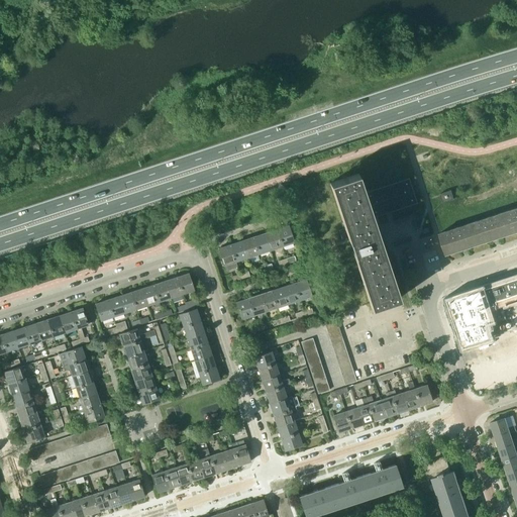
[(400,148),(392,151),(395,163),(403,160),(400,148)]
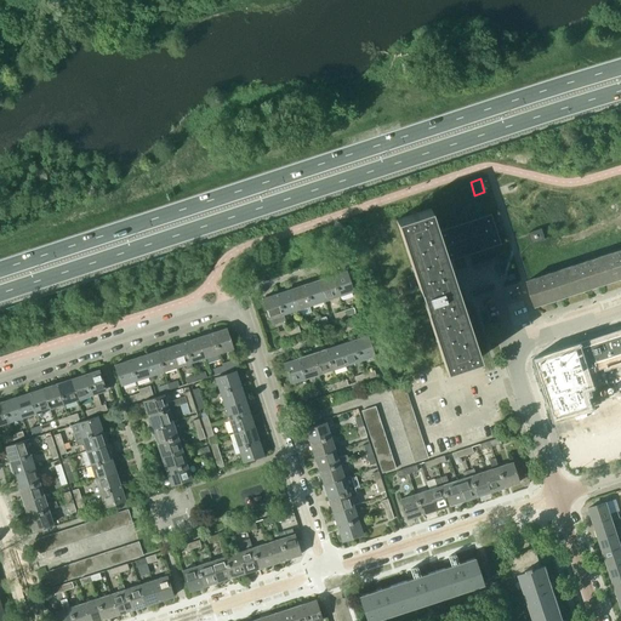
[(429,210),(398,221),(420,286),(422,285),(426,296),(423,297),(446,368),(478,358),(455,284),(451,260),(446,261),(437,232),(429,210)]
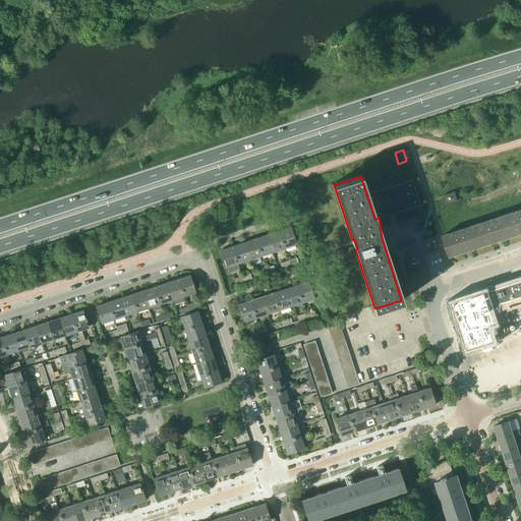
[(411,180),(366,194),(374,219),(379,218),(385,216),(420,205),(411,180)]
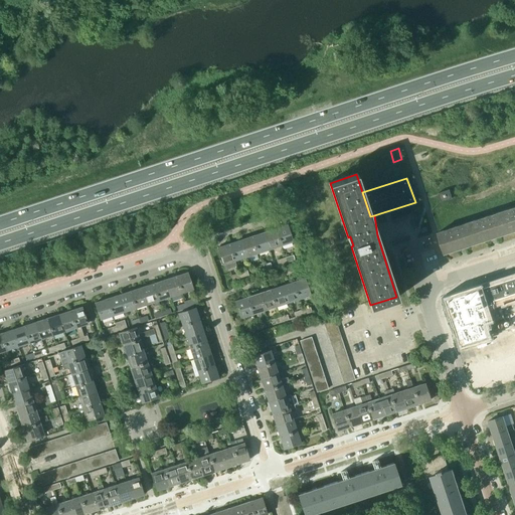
[(438,193),(439,195),(441,201),(452,197),(449,189),(438,193)]
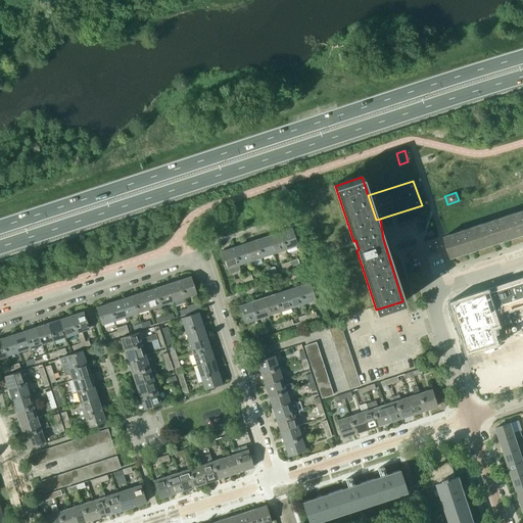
[(464,219),(445,225),(456,255),(522,233),(522,206),(466,226),(464,219)]
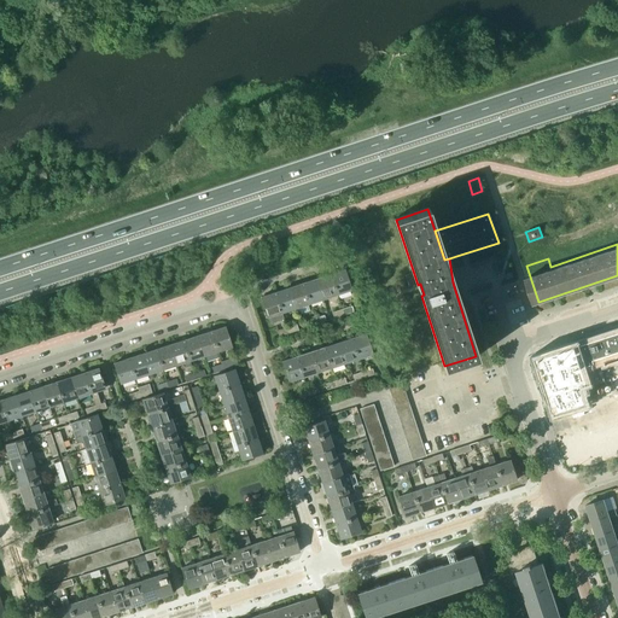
[(344,269),(330,273),(337,293),(350,289),(344,269)]
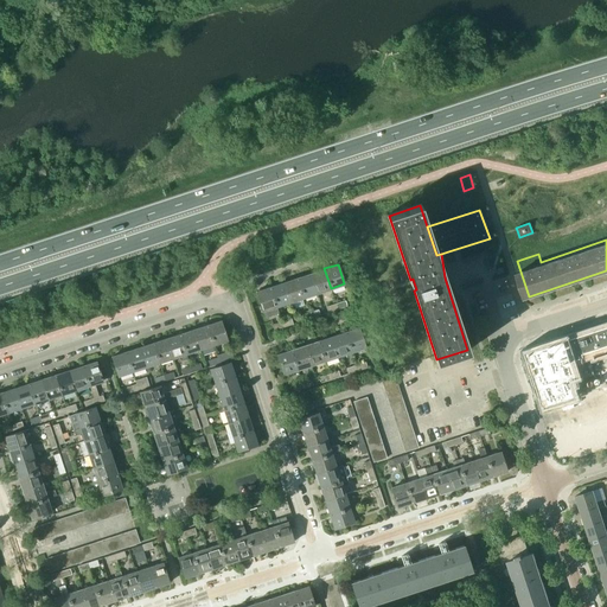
[(317,293),(331,288),(324,268),(311,273),(317,293)]
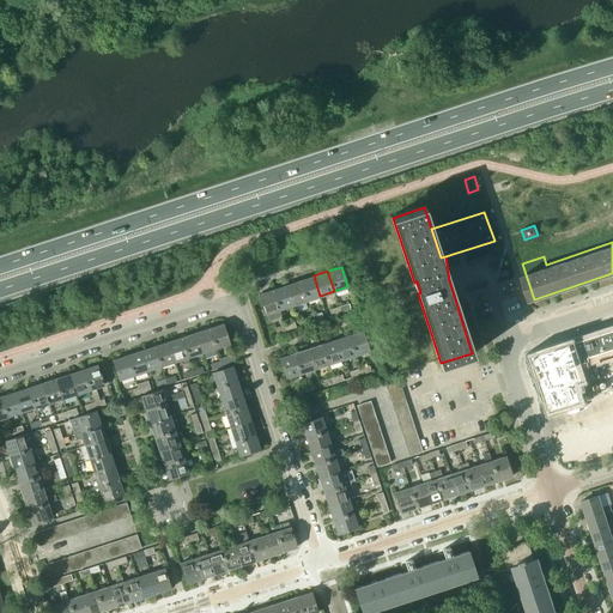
[(307,301),(320,296),(314,275),(299,280),(307,301)]
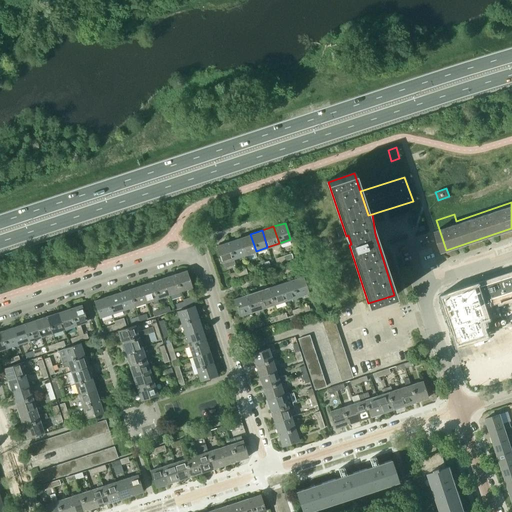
[(244,255),(256,251),(250,234),(239,238),(244,255)]
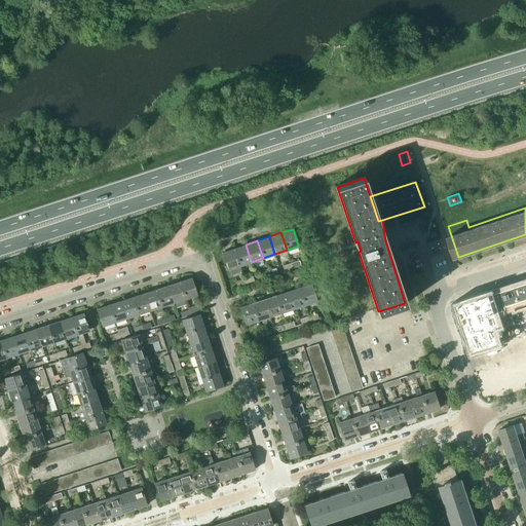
[(239,265),(251,262),(246,245),(233,249),(239,265)]
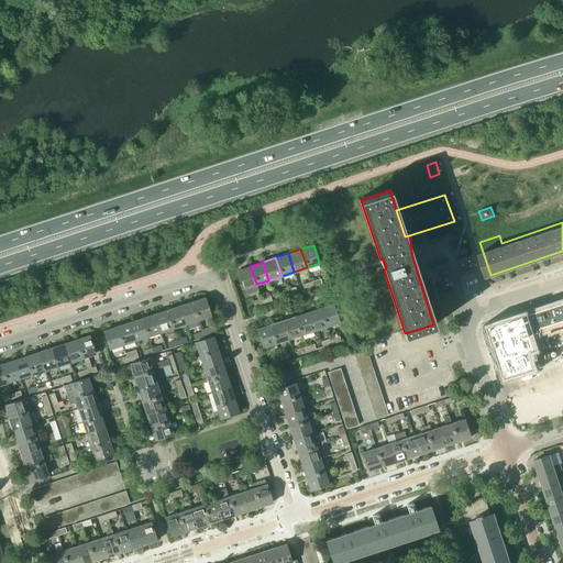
[(258,290),(256,284),(250,266),(238,269),(244,288),(246,294),(258,290)]
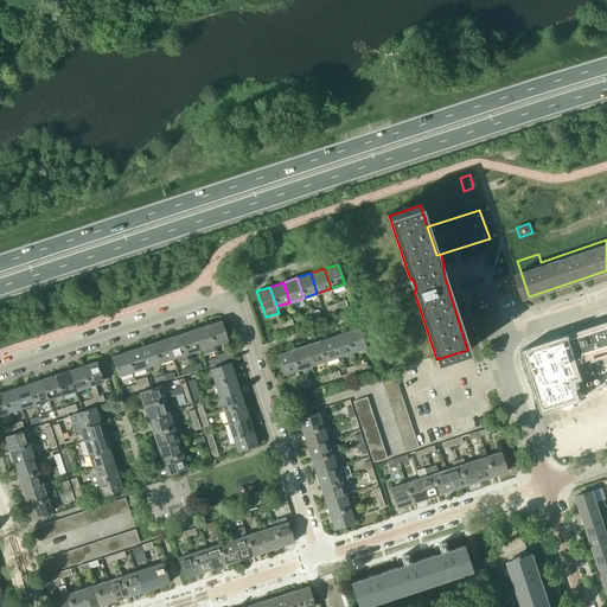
[(221,320),(206,325),(213,345),(227,340),(221,320)]
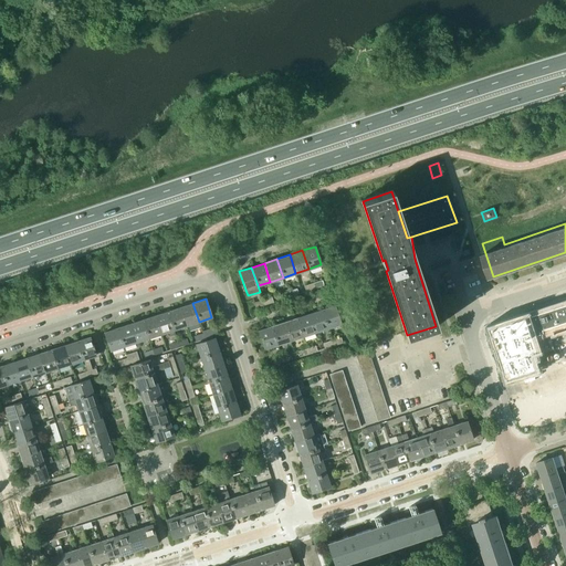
[(186,326),(199,322),(192,303),(180,307),(186,326)]
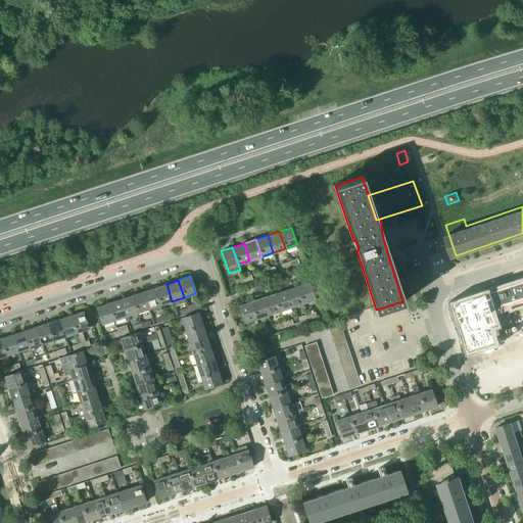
[(308,282),(297,286),(302,302),(314,299),(308,282)]
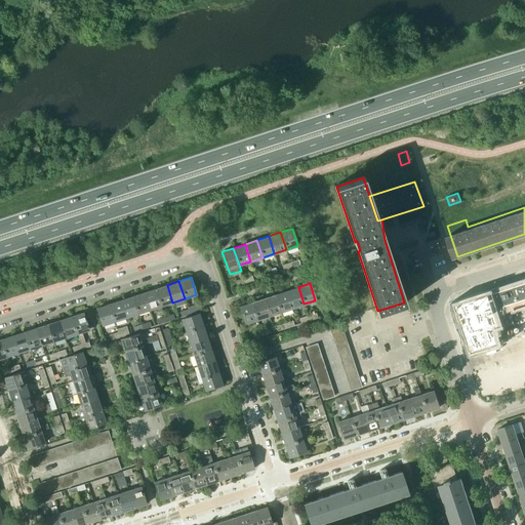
[(514,283),(509,284),(515,305),(524,300),(519,283),(515,285),(514,283)]
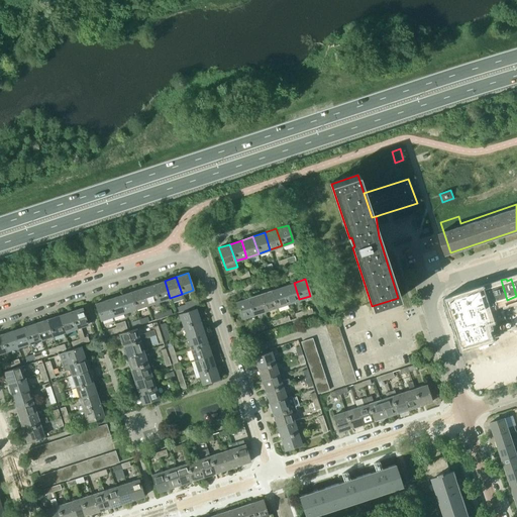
[(496,284),(492,286),(497,303),(507,300),(501,280),(495,282),(496,284)]
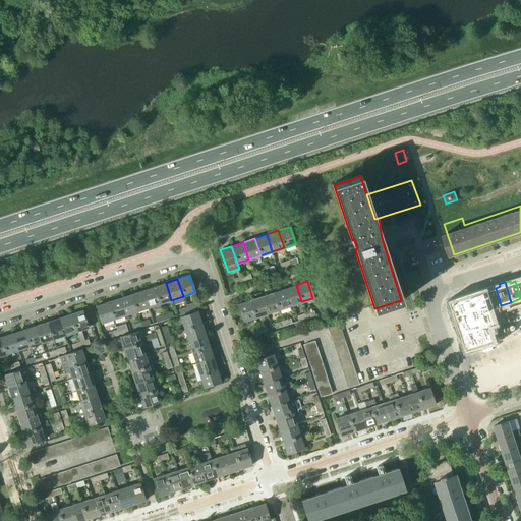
[(154,286),(160,303),(171,300),(166,283),(154,286)]
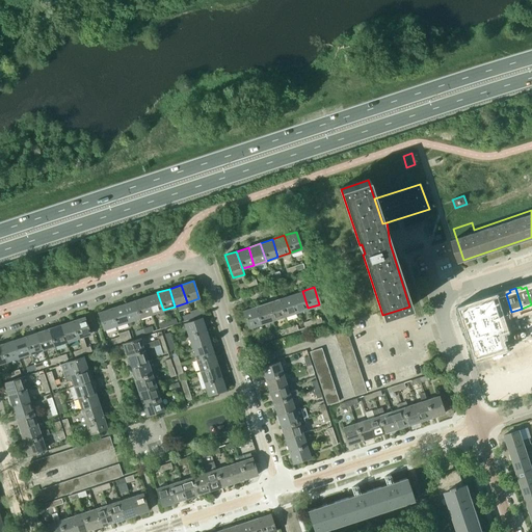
[(302,291),(290,295),(296,312),(308,308),(302,291)]
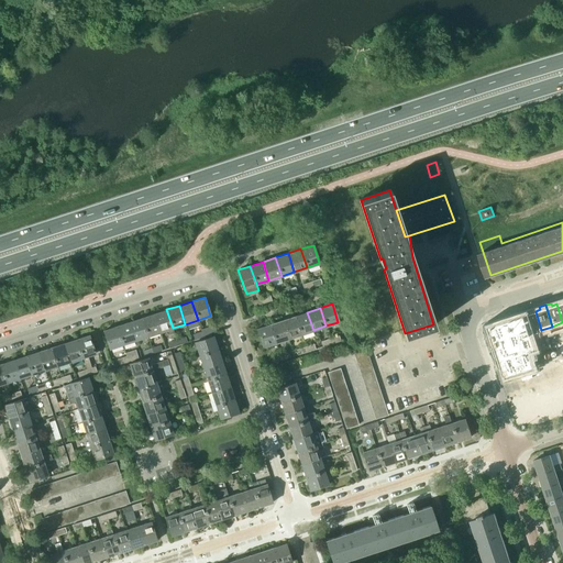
[(174,332),(173,328),(166,309),(154,313),(161,332),(167,330),(169,334),(174,332)]
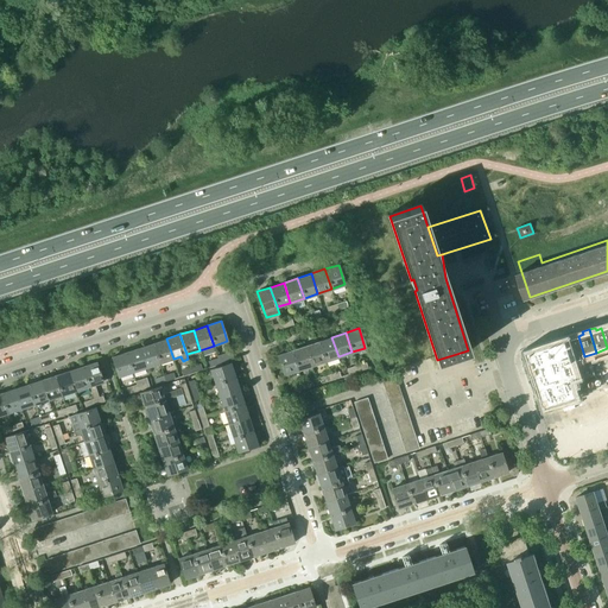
[(530,354),(530,355),(546,406),(577,396),(571,378),(590,372),(588,367),(584,356),(578,336),(532,352),(531,352),(530,353),(530,354)]
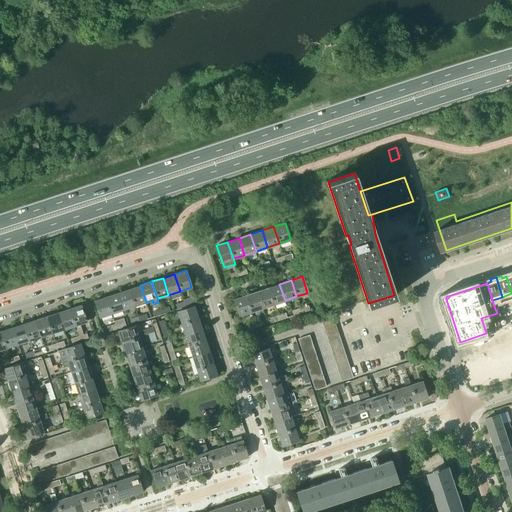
[(279,284),(268,288),(273,304),(285,300),(279,284)]
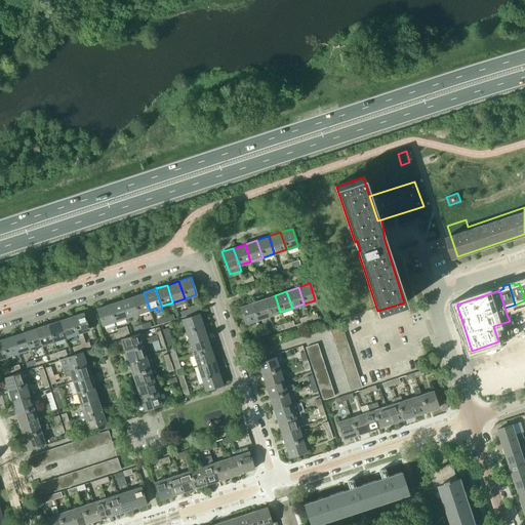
[(150,310),(144,292),(131,296),(137,314),(150,310)]
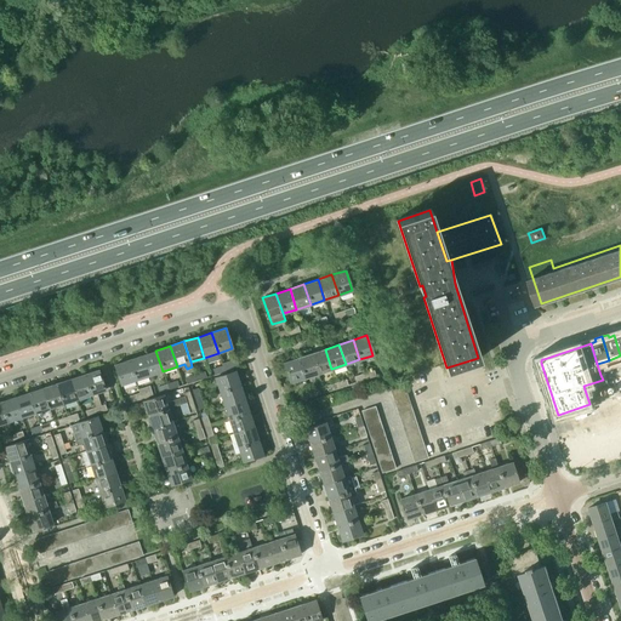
[(318,374),(331,369),(325,349),(311,353),(318,374)]
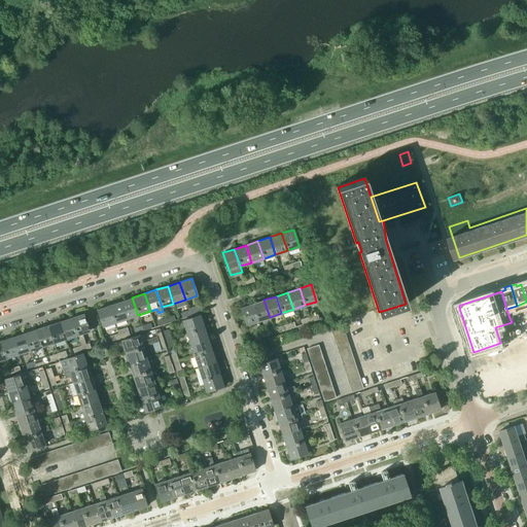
[(127,319),(138,315),(132,297),(120,302),(127,319)]
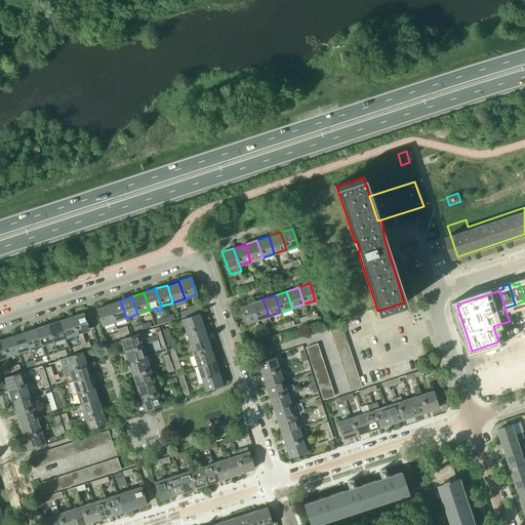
[(263,298),(251,303),(256,319),(269,316),(263,298)]
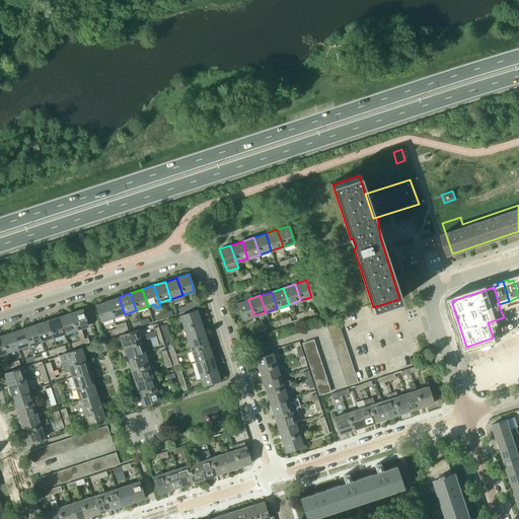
[(125,314),(119,297),(107,300),(114,317),(125,314)]
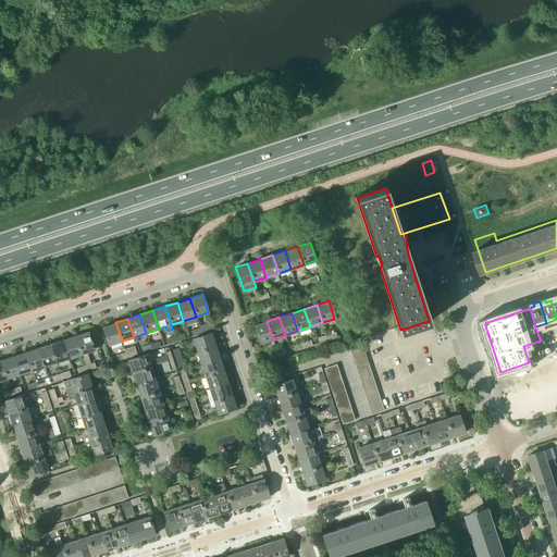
[(213,329),(211,321),(199,325),(199,327),(201,333),(213,329)]
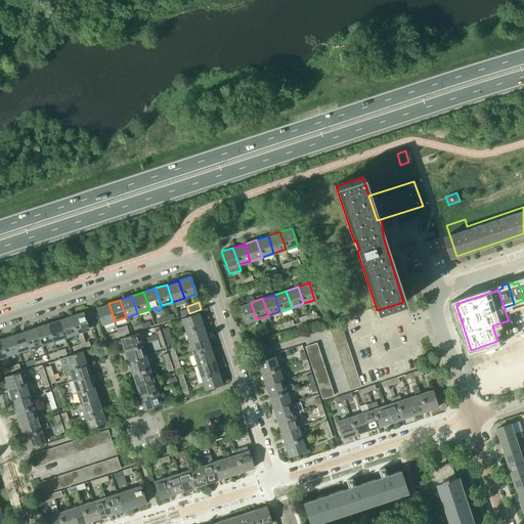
[(245,322),(256,318),(251,302),(238,306),(245,322)]
